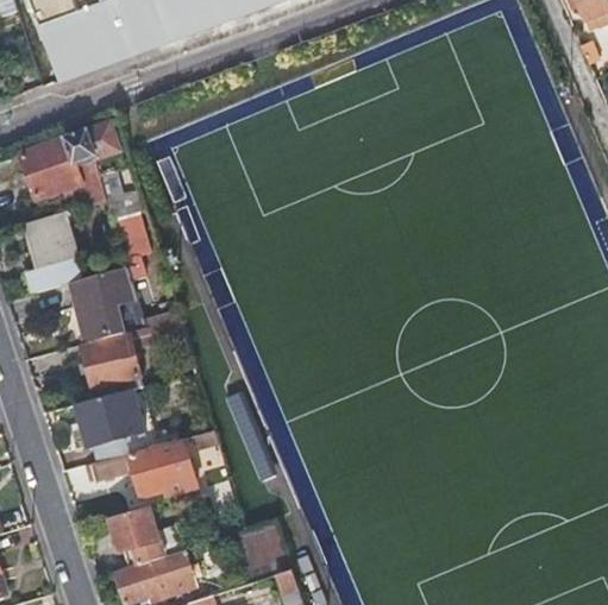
[(0,21),(24,13),(18,0),(0,0),(0,21)]
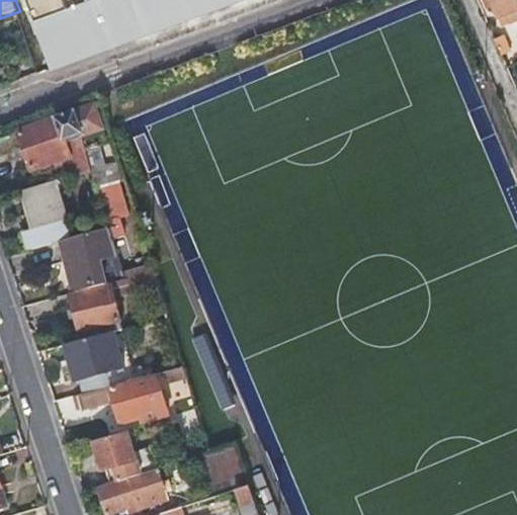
[(21,0),(50,73),(245,0),(21,0)]
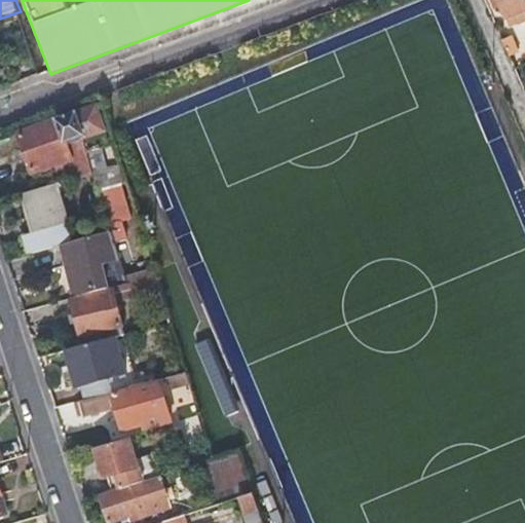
[(524,11),(524,0),(496,0),(505,21),(524,11)]
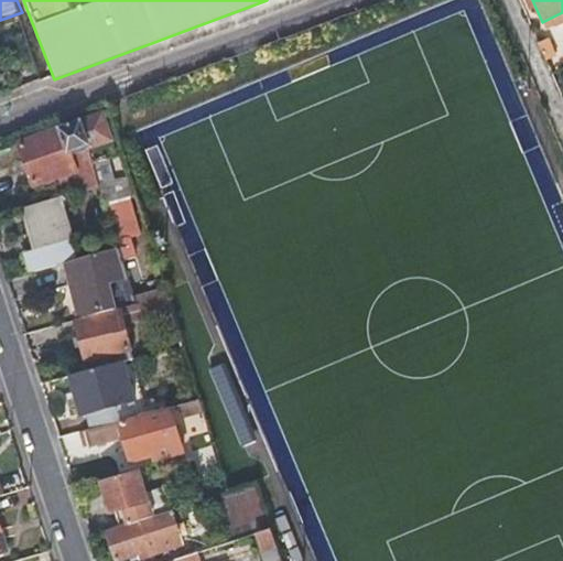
[(562,28),(552,30),(554,41),(540,43),(543,60),(562,55),(562,28)]
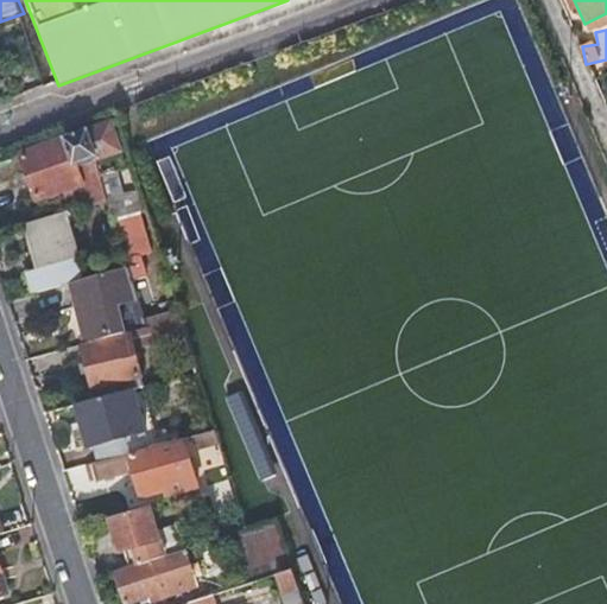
[(168,173),(152,126),(134,131),(131,118),(117,122),(137,184),(168,173)]
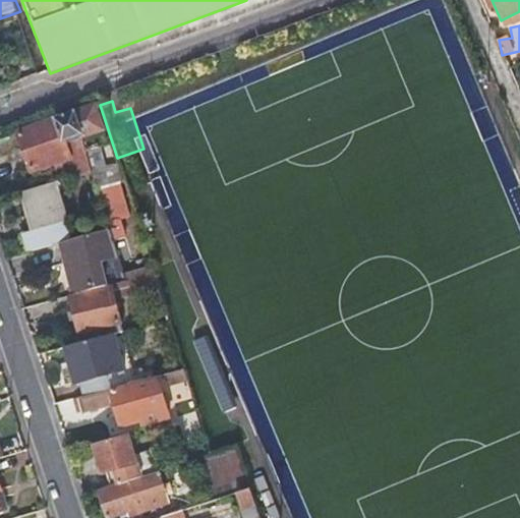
[(94,107),(52,122),(56,135),(77,129),(84,153),(90,167),(96,188),(112,184),(102,147),(95,149),(91,135),(101,132),(94,107)]
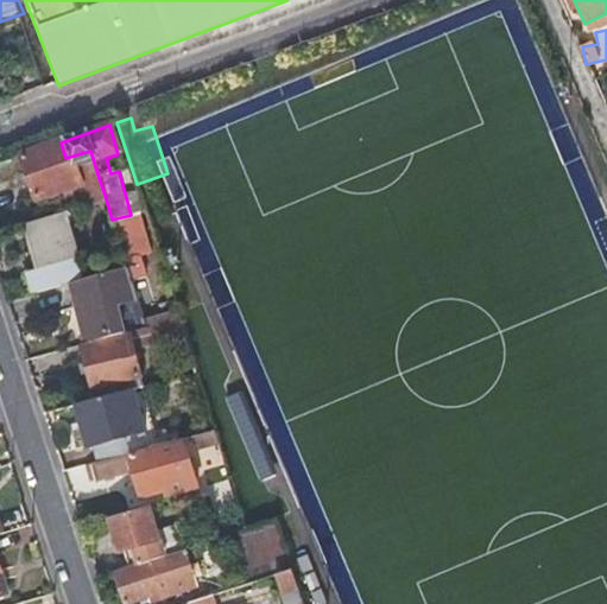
[(65,158),(61,142),(37,151),(50,194),(99,178),(90,151),(65,158)]
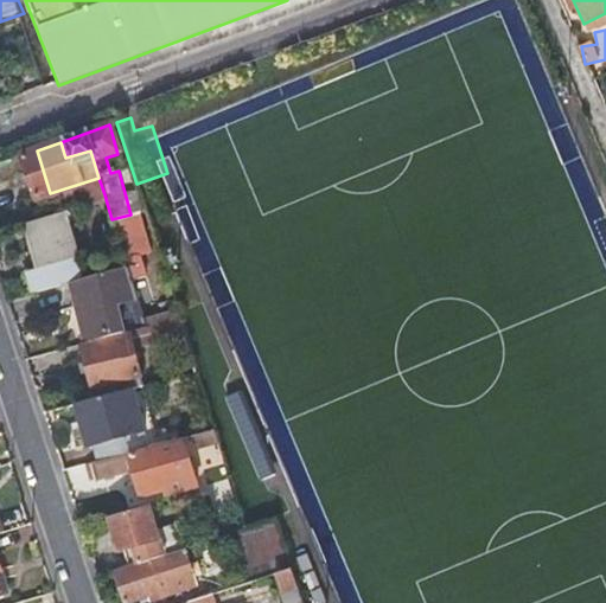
[(68,207),(25,223),(33,250),(40,269),(29,271),(27,273),(34,294),(67,283),(84,277),(76,256),(82,254),(68,207)]
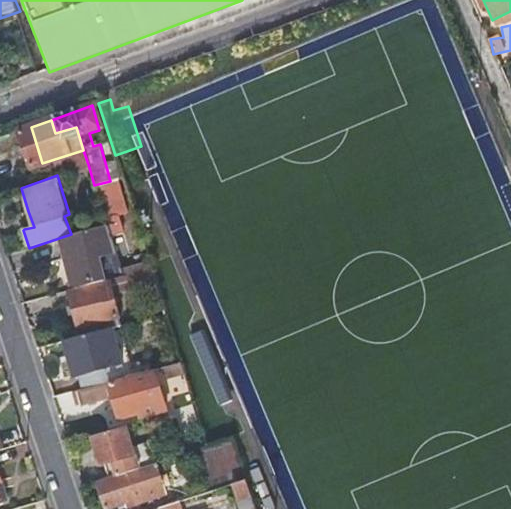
[(116,179),(110,181),(94,185),(103,211),(106,222),(122,270),(127,269),(120,248),(124,247),(116,219),(127,215),(116,179)]
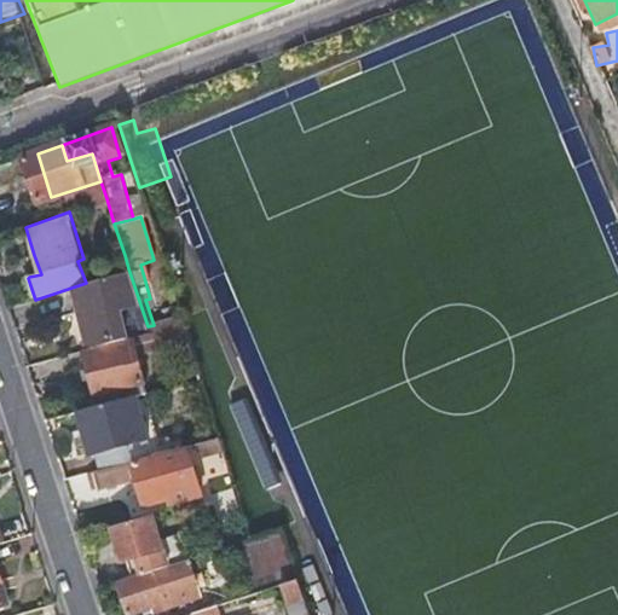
[(23,257),(29,277),(41,274),(34,255),(23,257)]
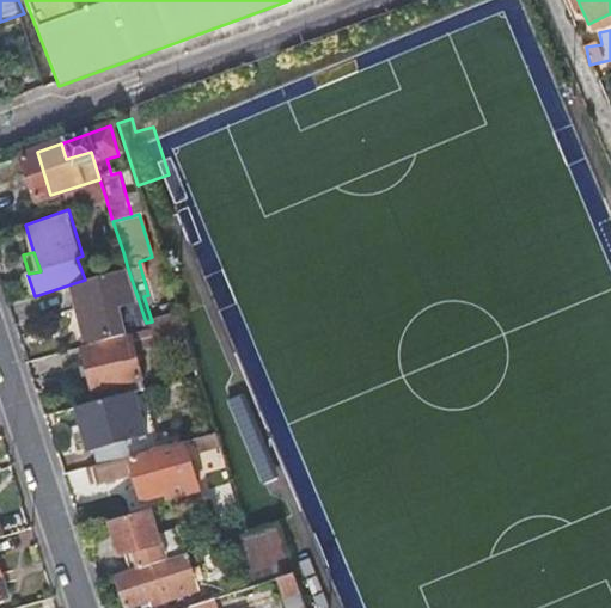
[(107,258),(111,271),(122,266),(127,265),(123,252),(107,258)]
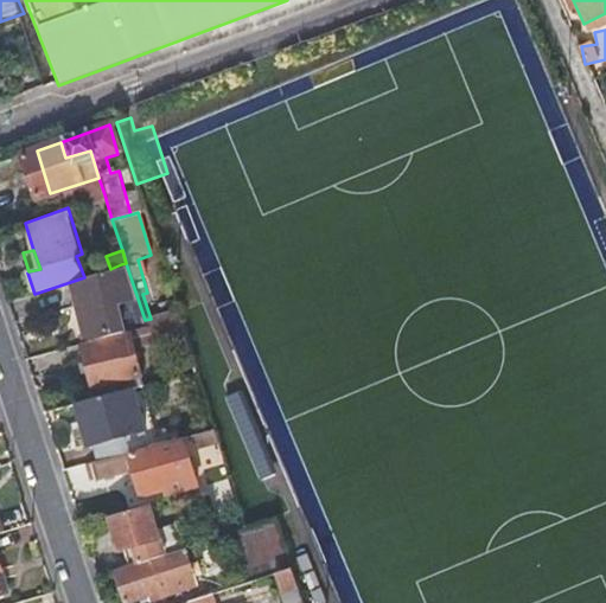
[(67,283),(83,341),(126,327),(140,322),(121,264),(110,269),(84,277),(67,283)]
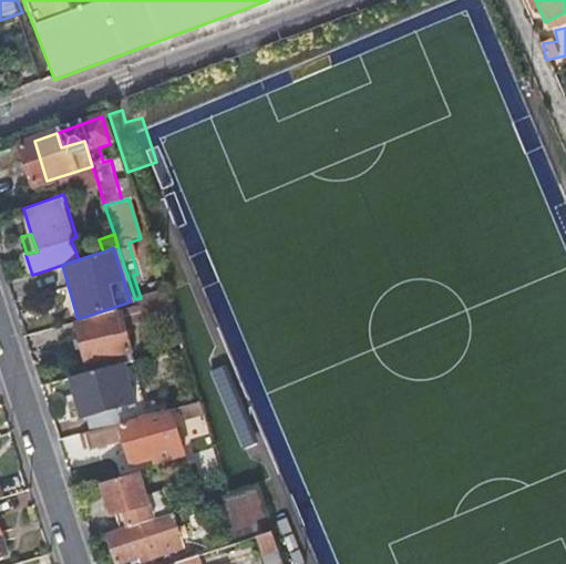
[(117,306),(78,319),(90,359),(93,359),(96,368),(125,358),(134,355),(117,306)]
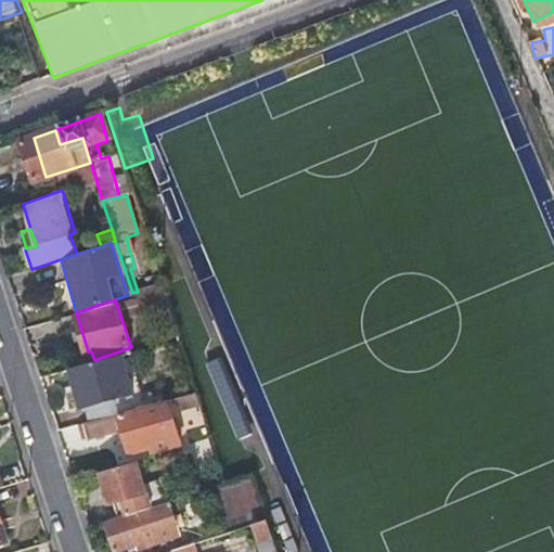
[(95,420),(111,414),(118,411),(141,403),(136,389),(123,350),(94,360),(68,369),(81,409),(90,406),(95,420)]
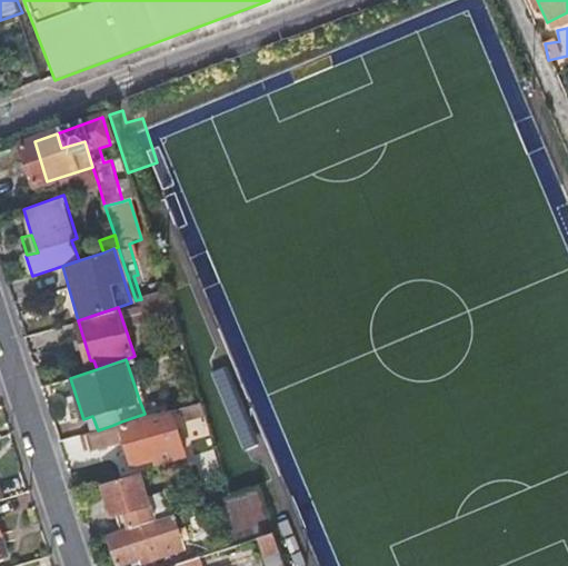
[(186,411),(202,406),(199,395),(182,400),(186,411)]
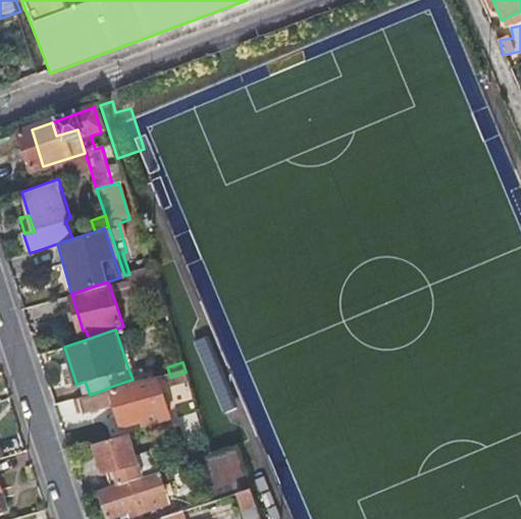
[(146,426),(153,423),(166,419),(151,373),(133,379),(111,386),(123,424),(145,417),(146,426)]
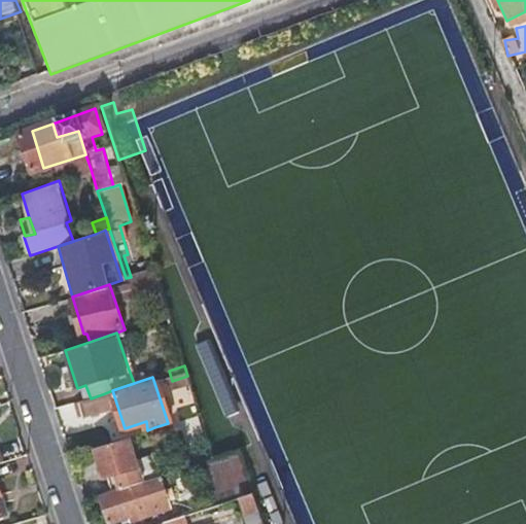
[(91,398),(75,404),(80,420),(110,409),(105,393),(91,398)]
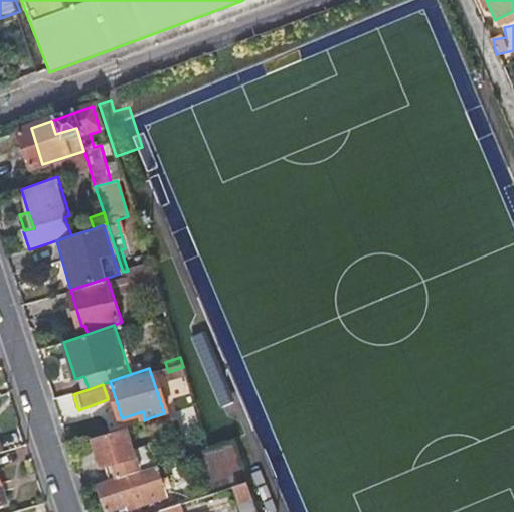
[(154,430),(175,423),(171,411),(164,413),(151,417),(154,430)]
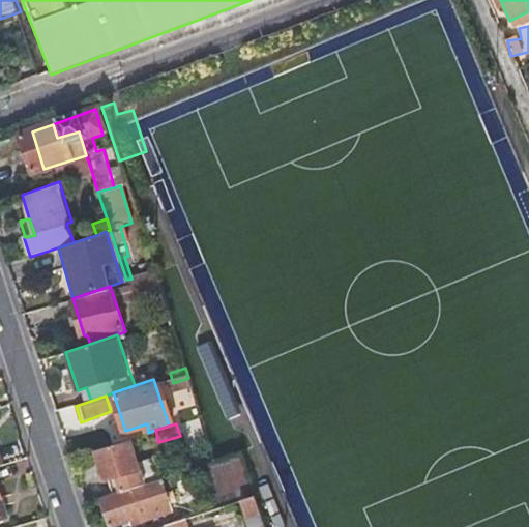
[(129,438),(92,450),(105,486),(108,485),(114,498),(146,488),(129,438)]
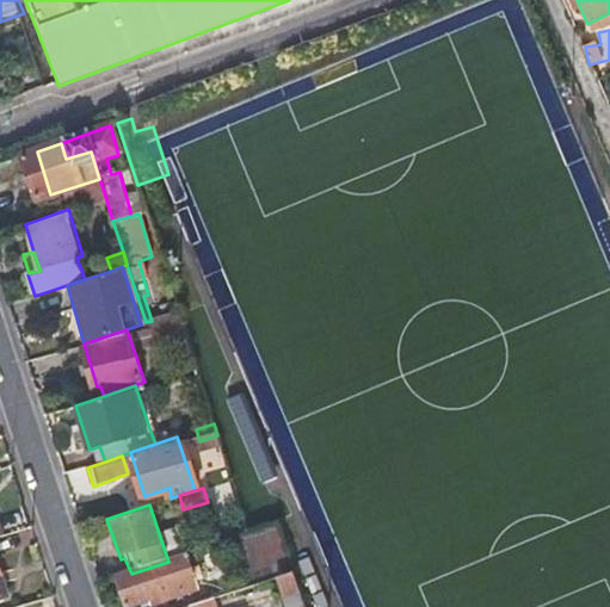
[(245,537),(256,581),(293,573),(281,527),(245,537)]
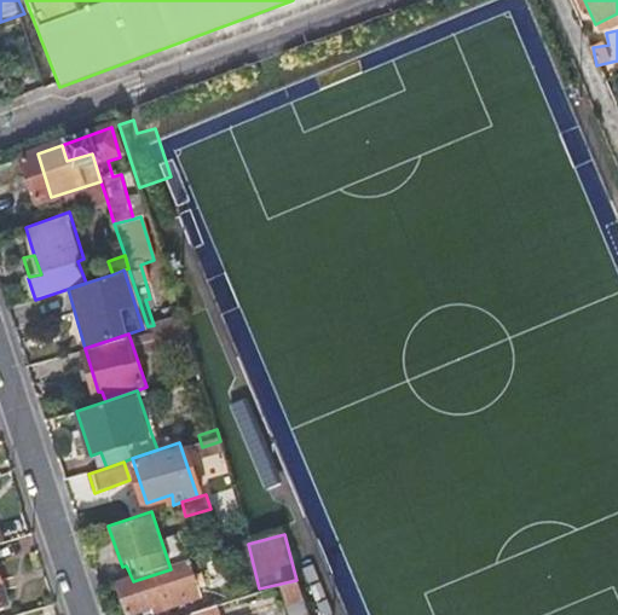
[(133,581),(121,586),(130,614),(133,614),(146,610),(148,614),(155,614),(182,604),(171,569),(133,581)]
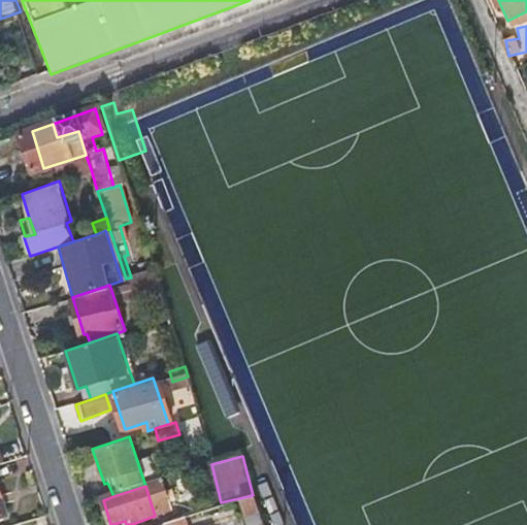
[(263,524),(255,499),(238,504),(244,524),(263,524)]
